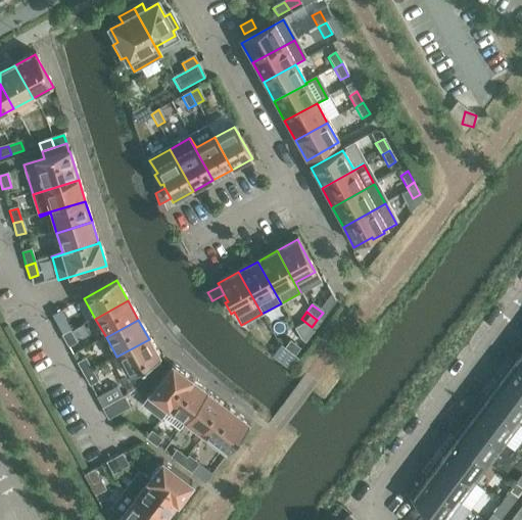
[(55,326),(62,337),(69,332),(63,321),(55,326)]
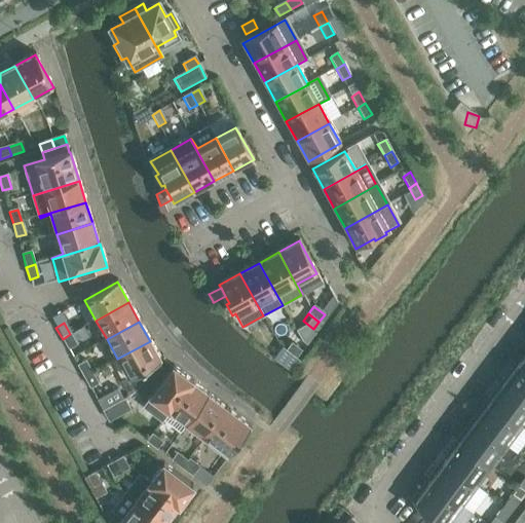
[(70,334),(63,339),(69,350),(76,346),(70,334)]
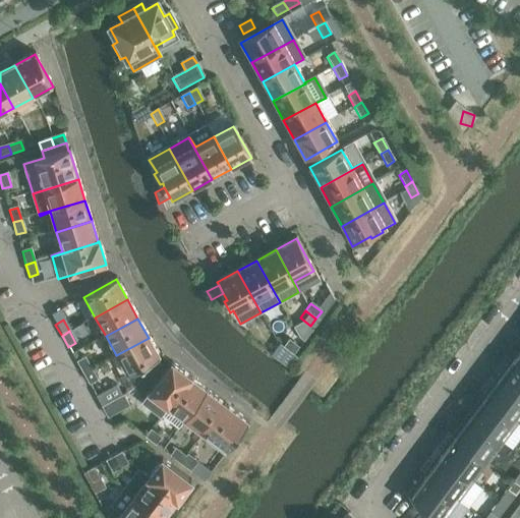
[(149,338),(116,355),(127,376),(160,358),(149,338)]
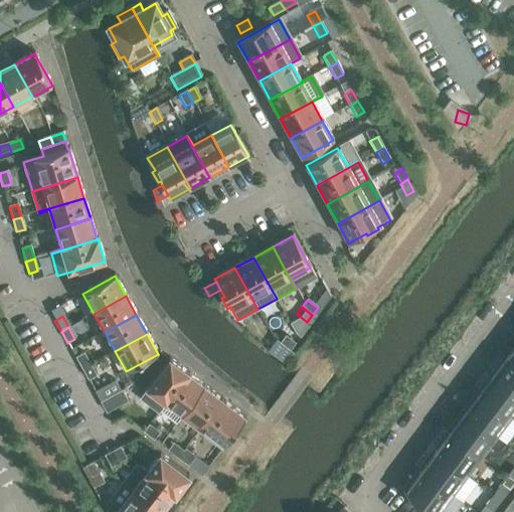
[(282,334),(276,341),(287,349),(292,342),(282,334)]
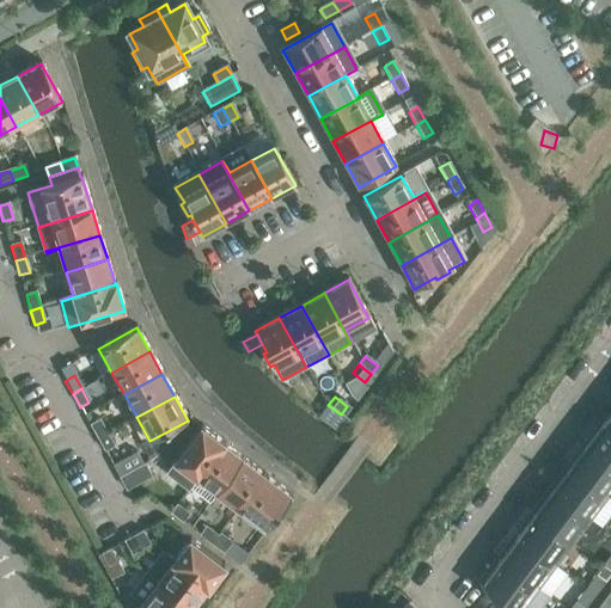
[(341,415),(328,405),(322,413),(334,422),(341,415)]
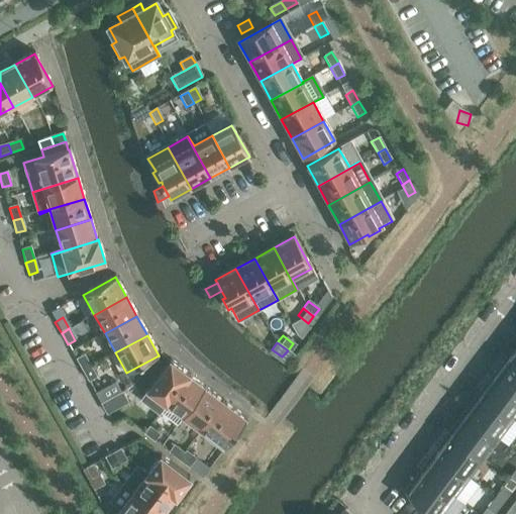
[(515,345),(507,356),(515,363),(515,345)]
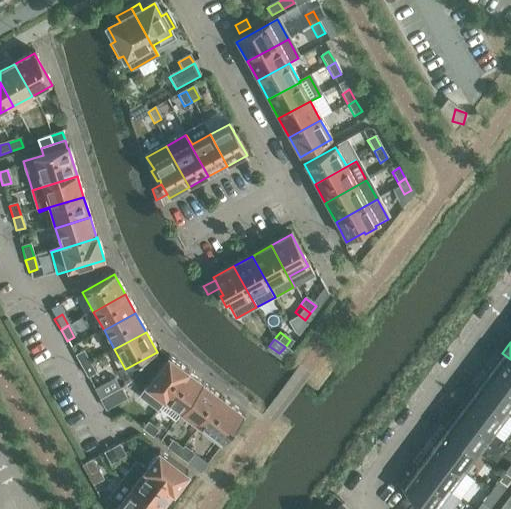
[(75,356),(81,367),(89,363),(83,352),(75,356)]
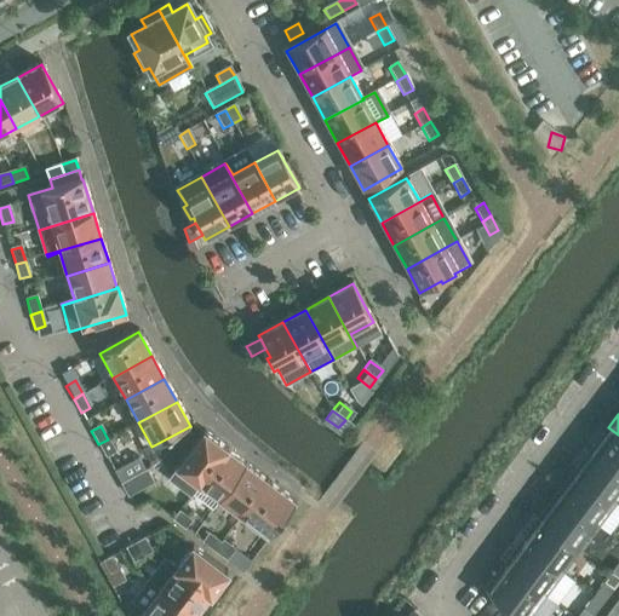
[(601,437),(591,450),(618,471),(618,435),(608,427),(607,430),(609,431),(603,439),(601,437)]
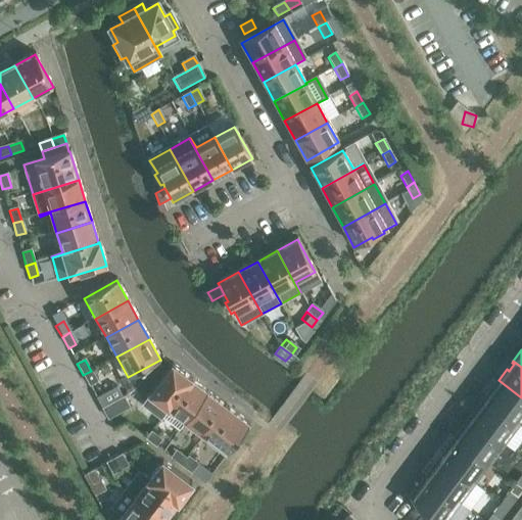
[(142,405),(160,419),(190,380),(191,381),(192,380),(173,366),(142,405)]
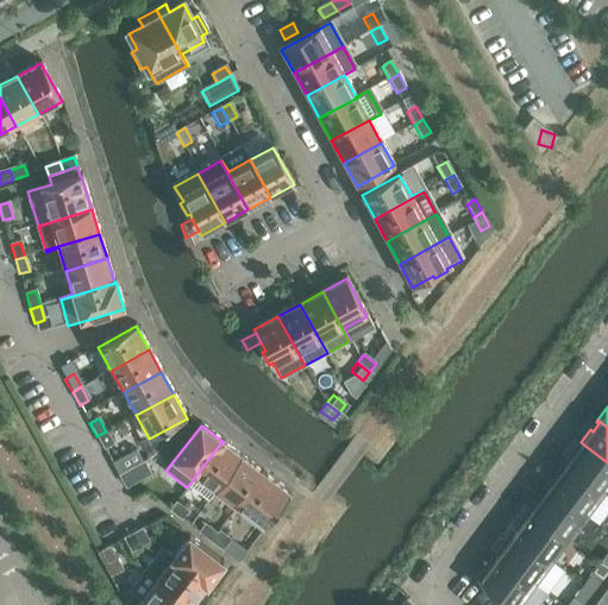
[(106,432),(96,436),(105,451),(113,445),(106,432)]
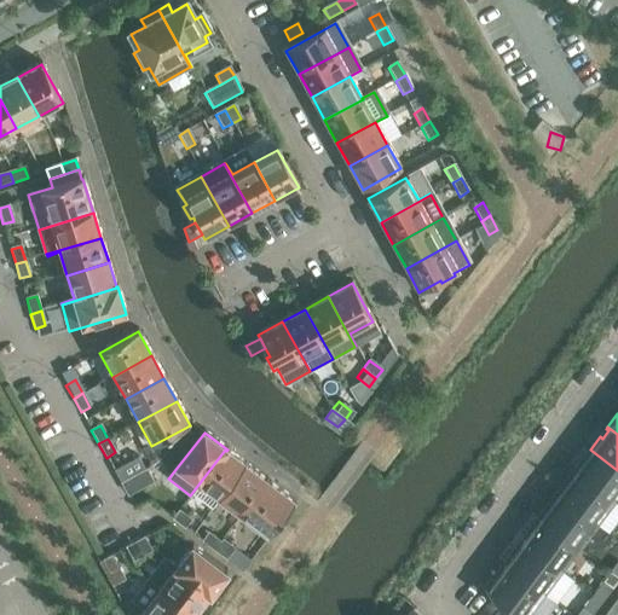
[(200,486),(219,500),(246,466),(226,451),(225,450),(190,495),(191,497),(200,486)]
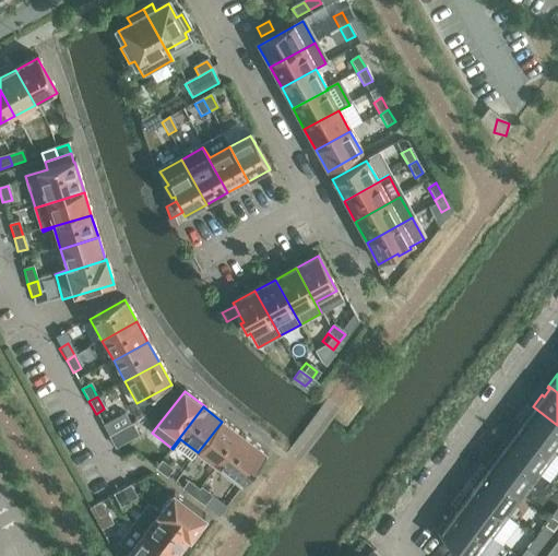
[(526,416),(518,427),(554,456),(557,450),(557,425),(533,406),(532,409),(534,410),(527,417),(526,416)]
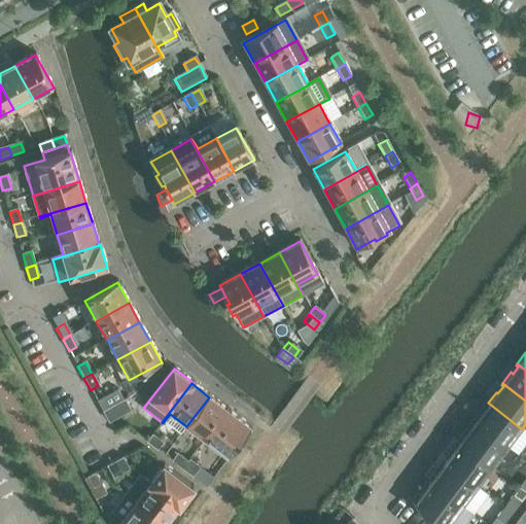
[(186,426),(205,440),(228,411),(209,397),(186,426)]
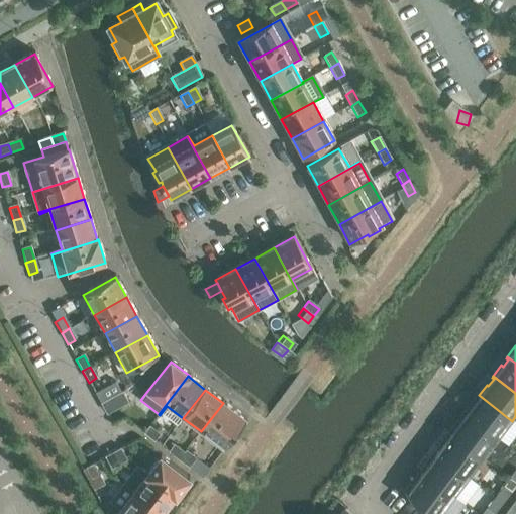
[(101,405),(106,415),(128,404),(122,393),(101,405)]
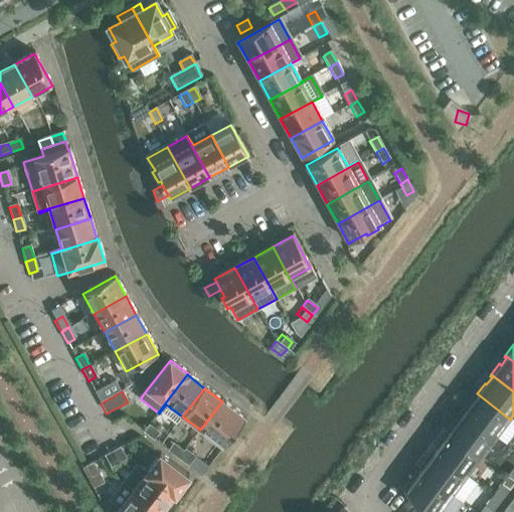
[(470,402),(462,413),(496,439),(510,419),(477,393),(476,395),(477,396),(472,403),(470,402)]
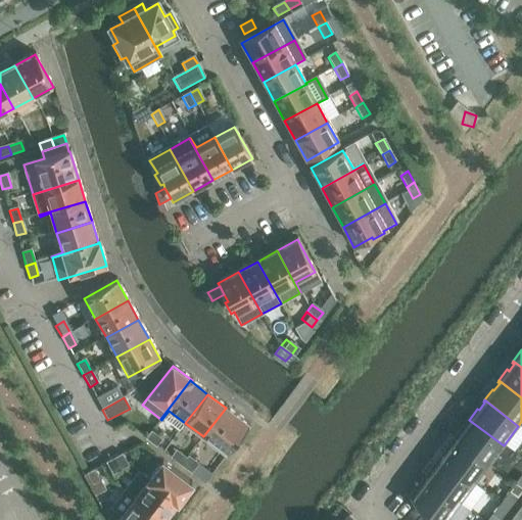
[(226,408),(203,436),(228,455),(249,426),(226,408)]
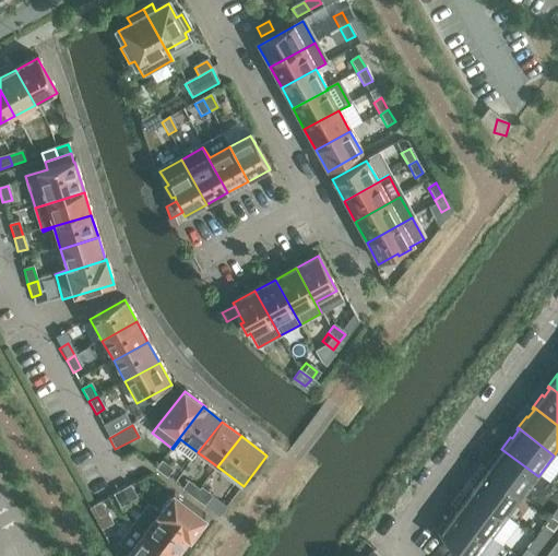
[(495,458),(486,470),(522,497),(538,476),(501,449),(500,450),(502,451),(496,459),(495,458)]
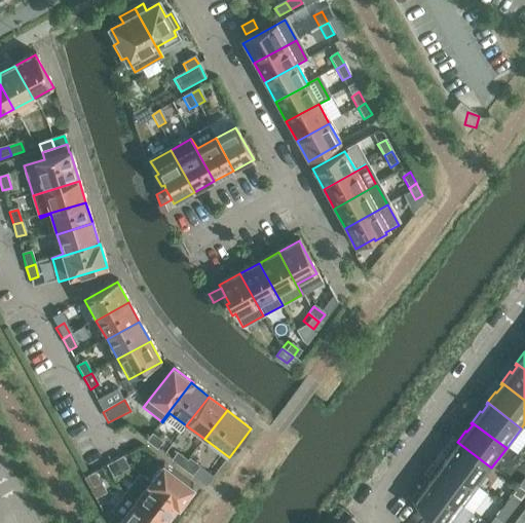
[(146,442),(157,450),(162,443),(152,435),(146,442)]
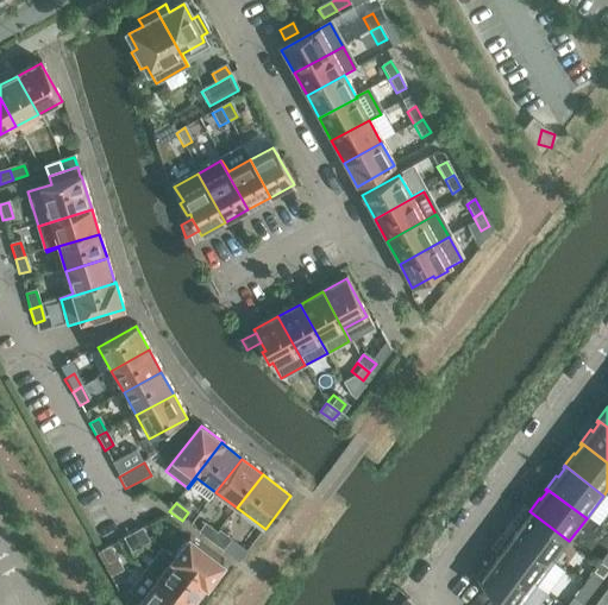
[(521,521),(512,534),(552,565),(569,541),(530,511),(528,512),(530,514),(524,522),(521,521)]
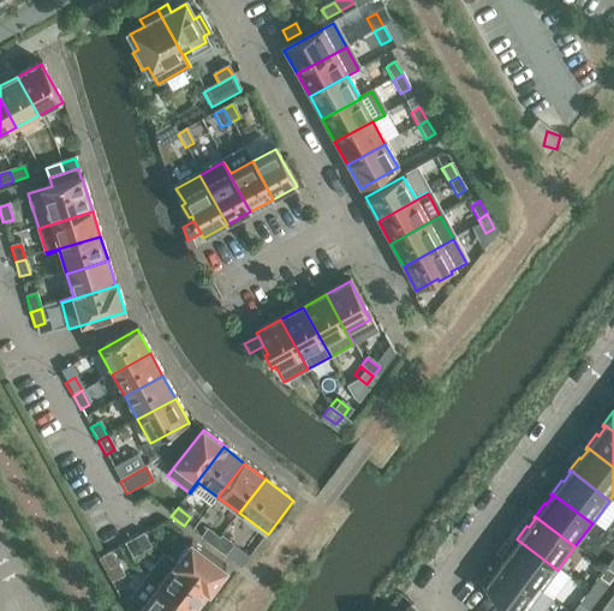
[(201,539),(213,547),(219,539),(207,531),(201,539)]
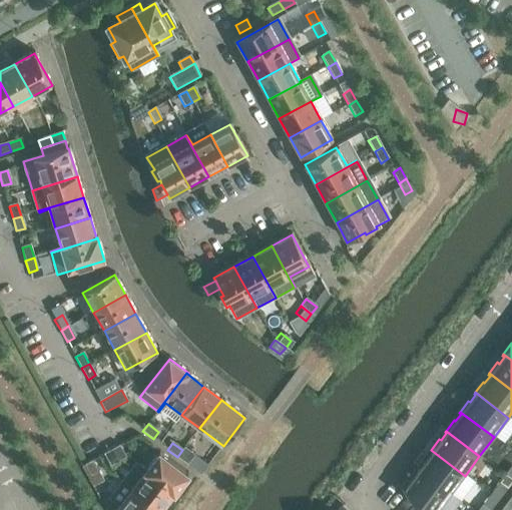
[(119,447),(112,451),(118,462),(125,458),(119,447)]
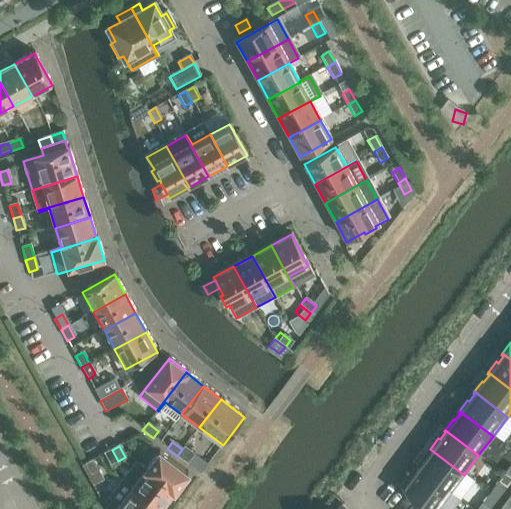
[(182,449),(177,456),(187,464),(192,457),(182,449)]
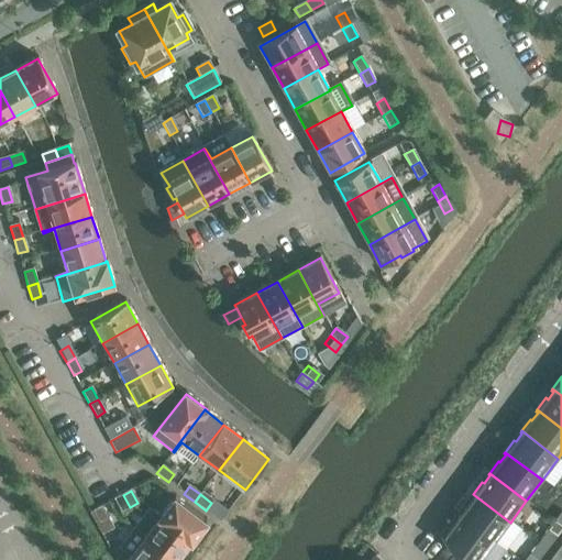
[(466,503),(458,515),(495,544),(510,523),(473,494),(472,495),(474,496),(469,504),(466,503)]
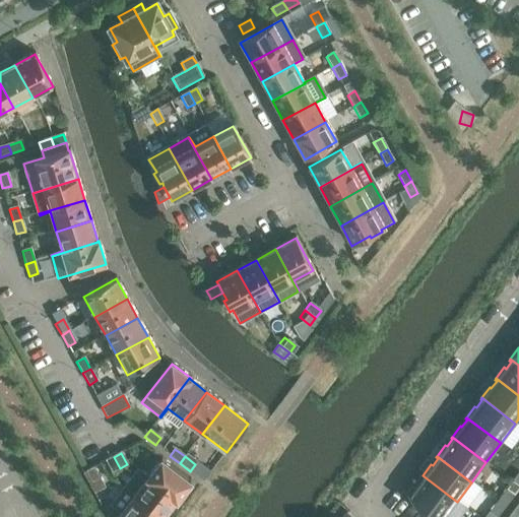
[(120,468),(114,457),(106,461),(112,472),(120,468)]
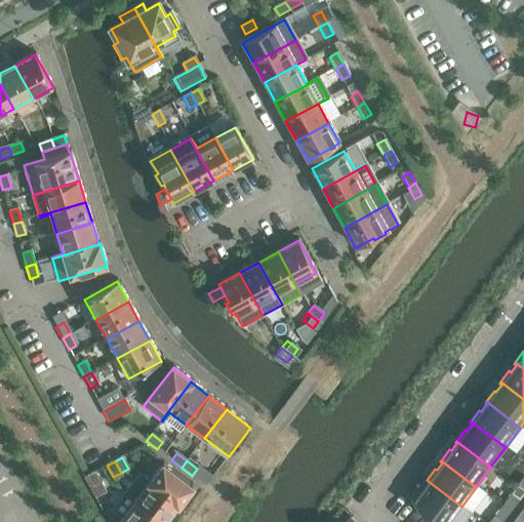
[(140,475),(139,476),(178,505),(177,507),(178,507),(194,487),(163,465),(150,482),(140,475)]
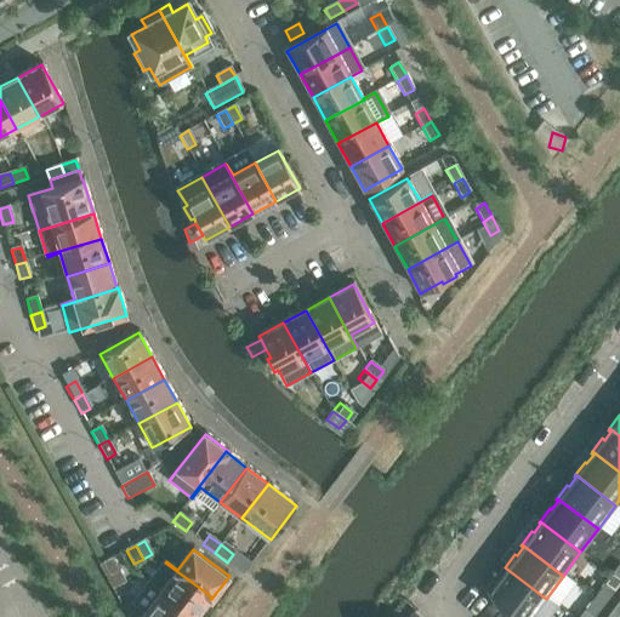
[(567,595),(589,607),(612,570),(590,558),(567,595)]
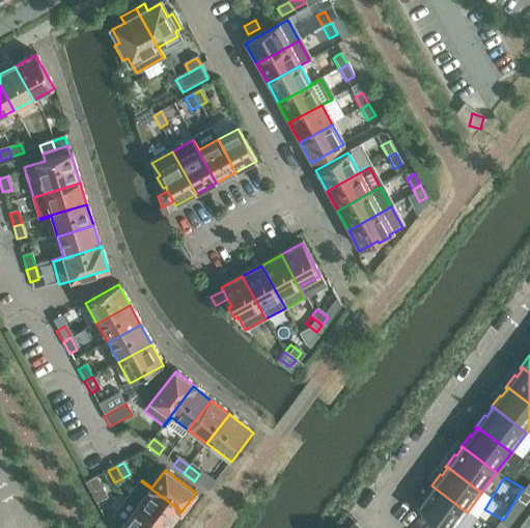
[(87,482),(93,494),(102,490),(95,478),(87,482)]
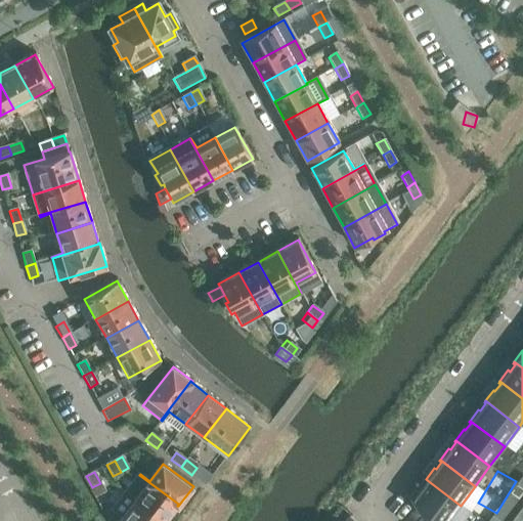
[(139,475),(126,492),(162,520),(166,520),(177,506),(178,504),(139,475)]
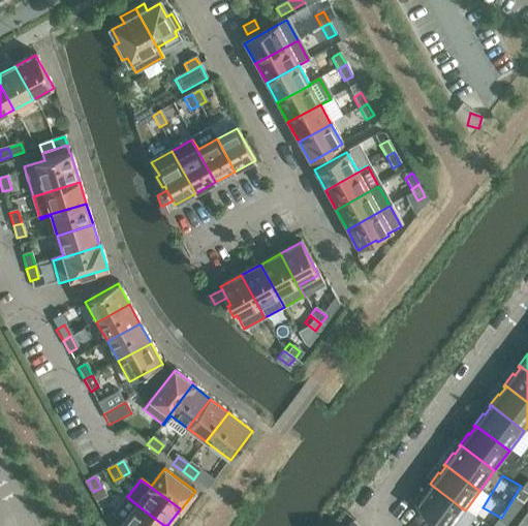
[(453,525),(465,511),(430,484),(429,485),(430,487),(425,493),(423,492),(414,504),(437,525),(453,525)]
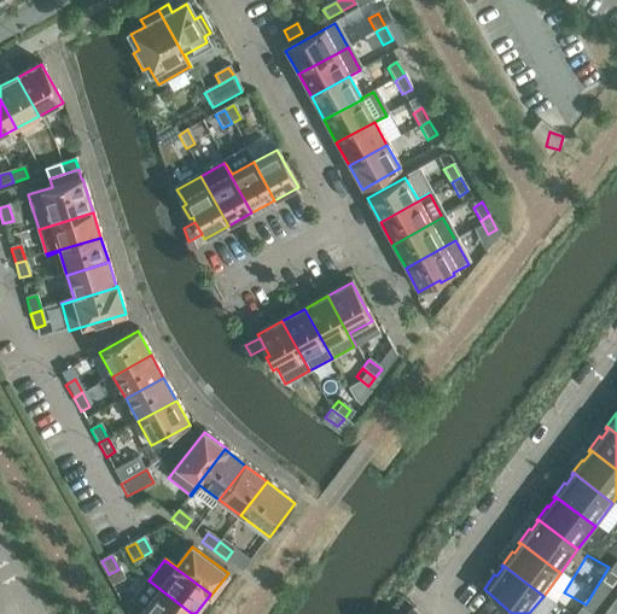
[(616,582),(616,578),(609,573),(601,583),(611,590),(616,582)]
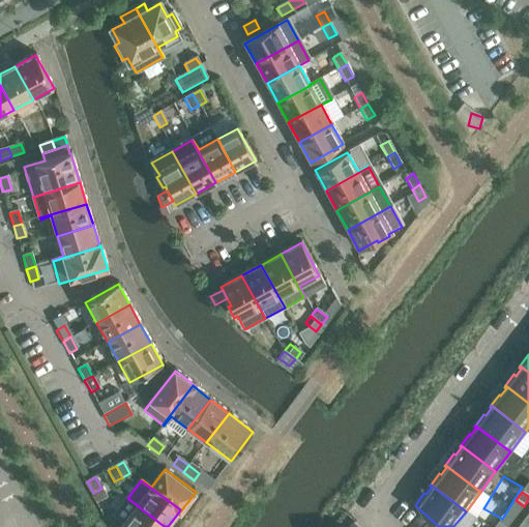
[(164,526),(127,498),(113,518),(122,524),(120,526),(164,526)]
